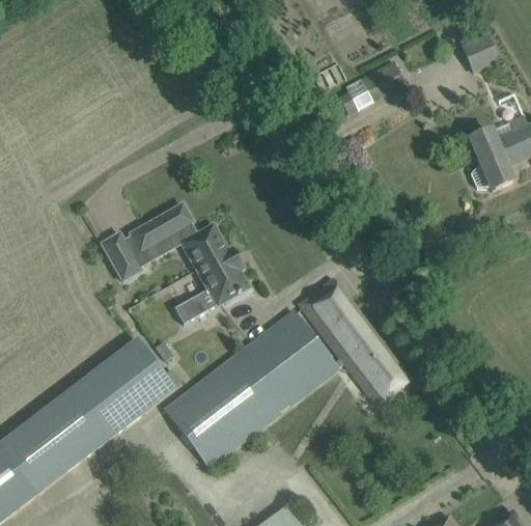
[(501,61),(488,32),(460,44),(473,74),(501,61)]
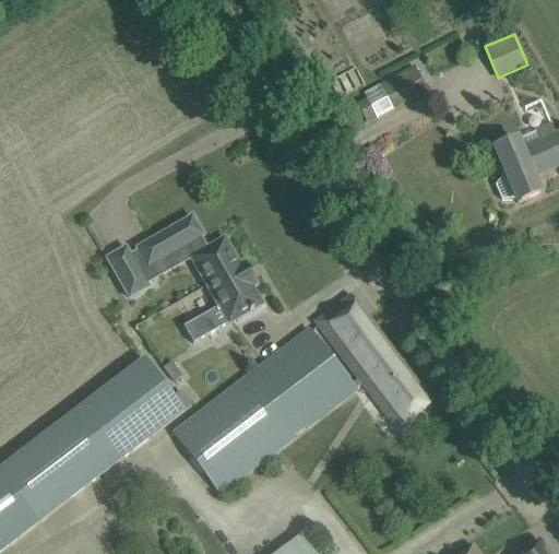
[(366,118),(377,113),(428,85),(415,61),(383,79),(364,90),(367,95),(357,101),(366,118)]
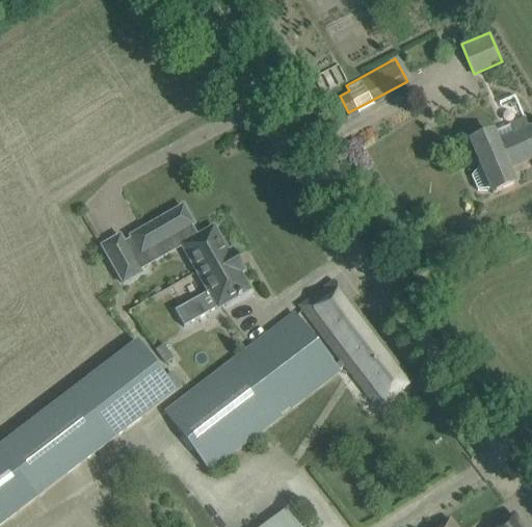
[(493,189),(512,181),(506,166),(531,155),(531,135),(524,115),(471,138),(481,162),(471,173),(476,188),(491,186),(493,189)]
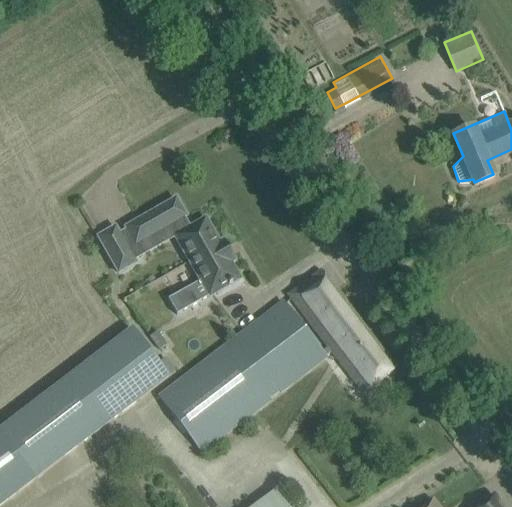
[(201,278),(169,296),(178,311),(209,293),(210,294),(240,276),(231,260),(235,257),(232,252),(232,251),(229,253),(225,246),(228,243),(227,243),(224,238),(220,240),(206,215),(191,224),(185,213),(186,213),(176,196),(126,224),(136,241),(171,221),(177,231),(175,233),(201,278)]
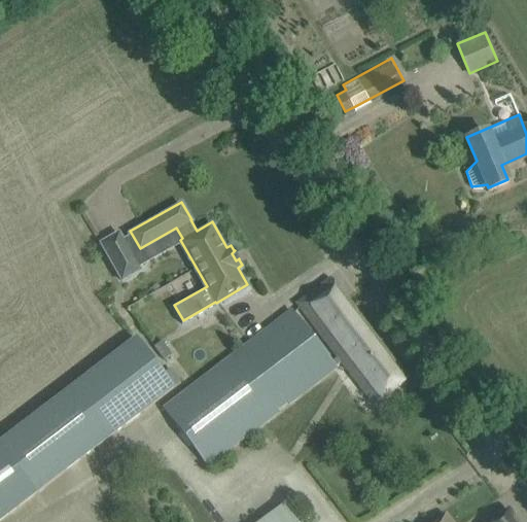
[(140,268),(119,231),(101,241),(123,277),(140,268)]
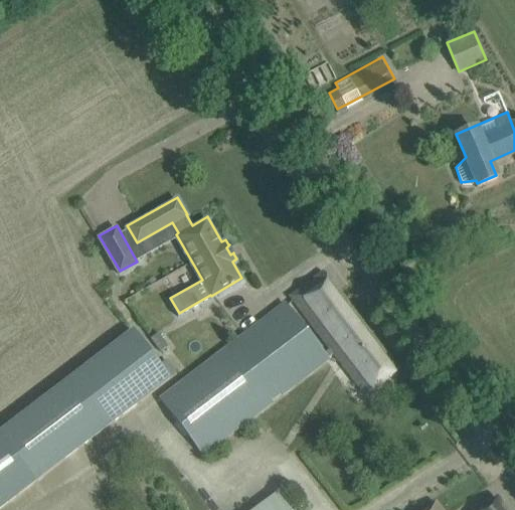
[(329,354),(334,350),(365,392),(399,367),(324,268),(291,293),(330,345),(325,348),(329,354)]
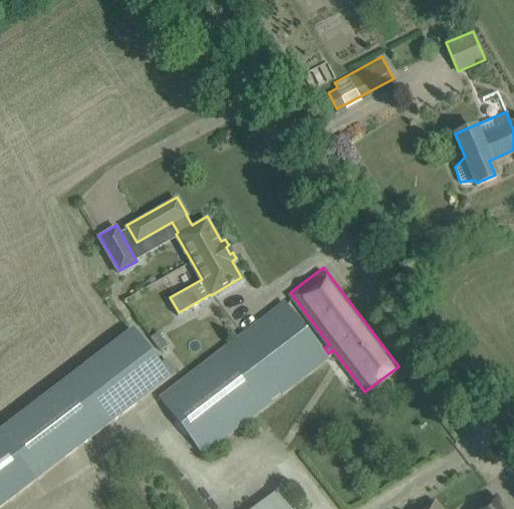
[(284,302),(161,396),(203,452),(271,400),(326,358),(284,302)]
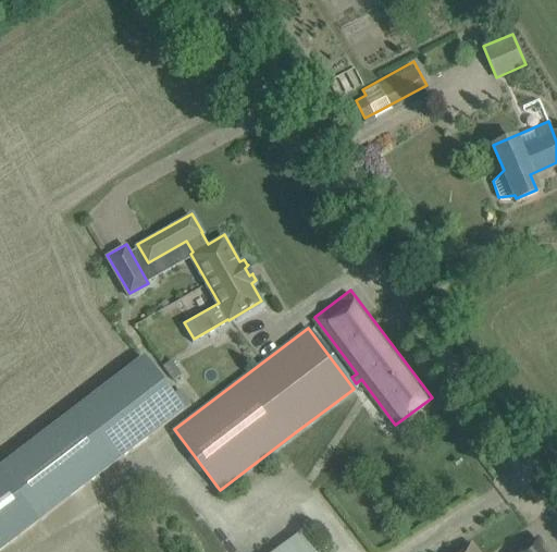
[(0,546),(39,518),(185,407),(144,353),(0,462),(0,546)]
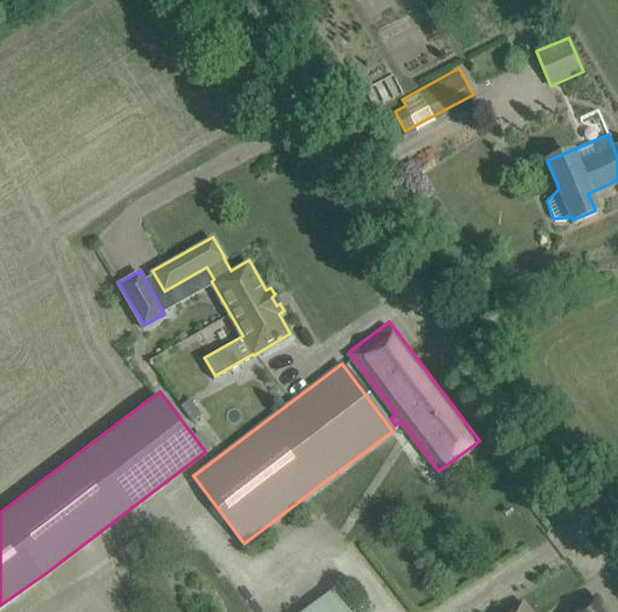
[(349,611),(332,588),(298,611),(349,611)]
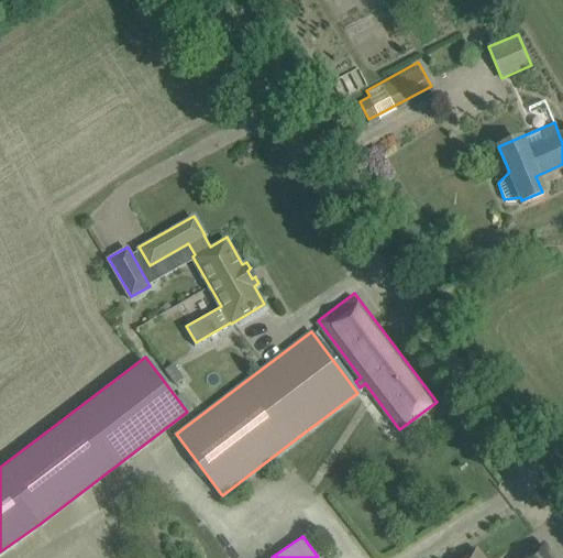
[(555,557),(543,542),(526,556),(520,557),(555,557)]
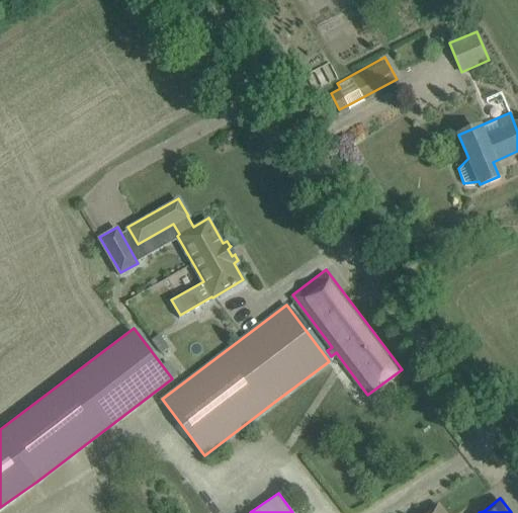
[(446,512),(439,503),(424,512),(446,512)]
